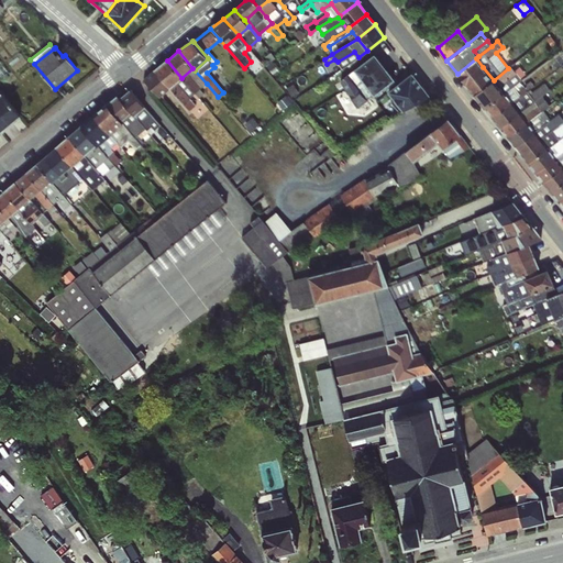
[(354,52),(338,62),(342,69),(359,57),(354,52)]
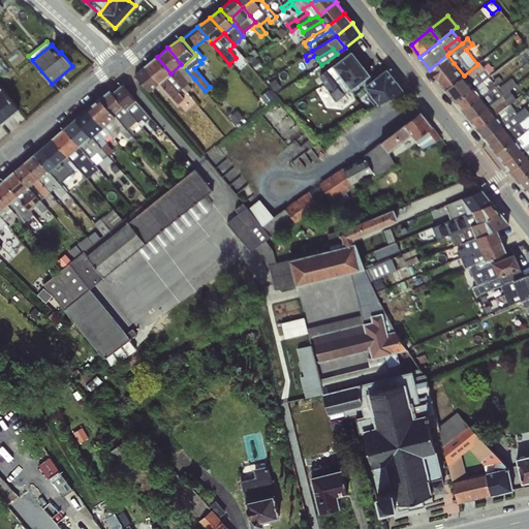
[(254,50),(249,54),(253,59),(258,55),(254,50)]
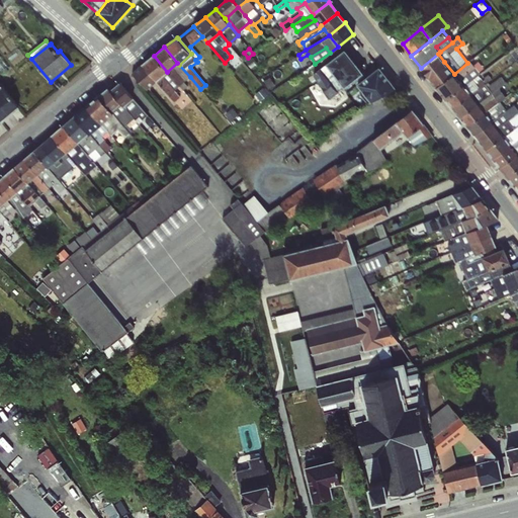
[(326,64),(344,88),(363,73),(344,49),(326,64)]
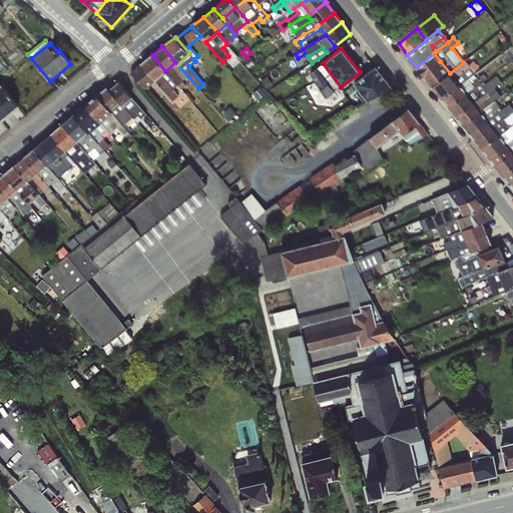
[(463,62),(450,73),(459,85),(474,74),(475,73),(472,69),(478,65),(476,63),(487,55),(481,48),(463,62)]
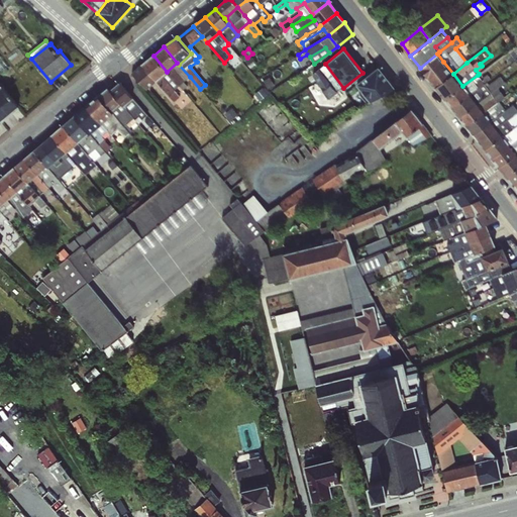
[(437,54),(420,68),(426,75),(443,62),(437,54)]
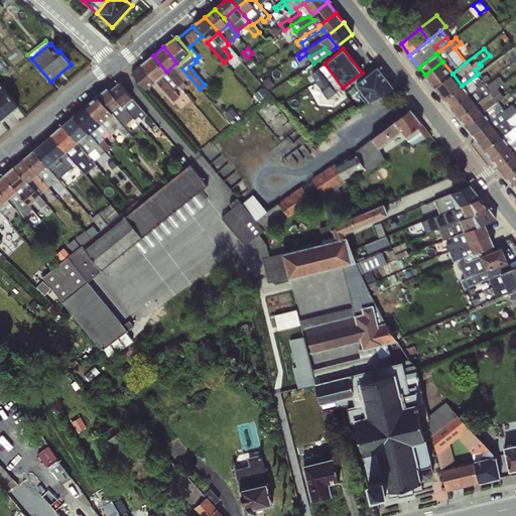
[(153,55),(142,65),(156,81),(166,72),(153,55)]
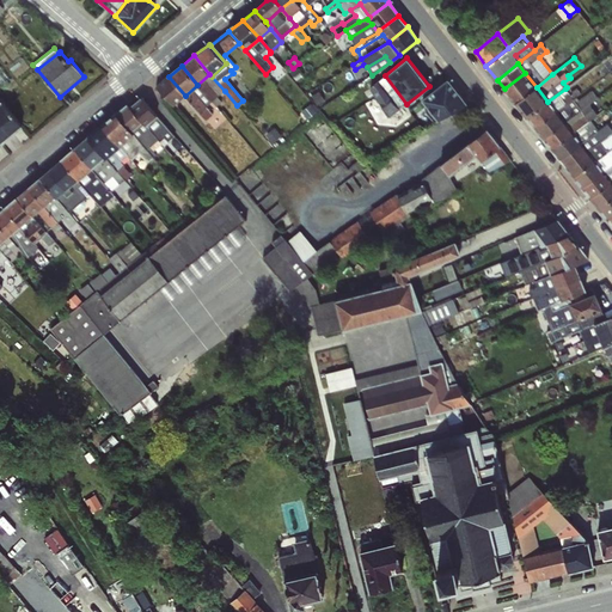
[(525,73),(505,89),(515,103),(537,87),(525,73)]
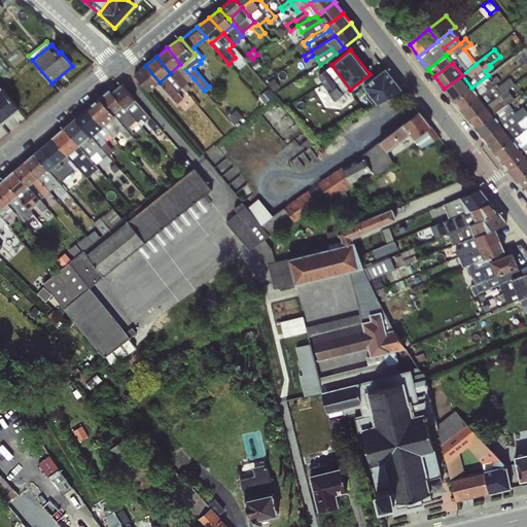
[(180,64),(170,73),(182,88),(187,83),(194,78),(182,66),(180,64)]
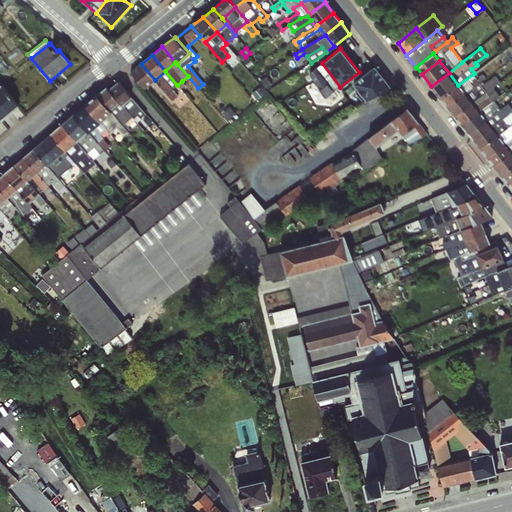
[(322,63),(309,73),(325,97),(325,98),(340,87),(322,63)]
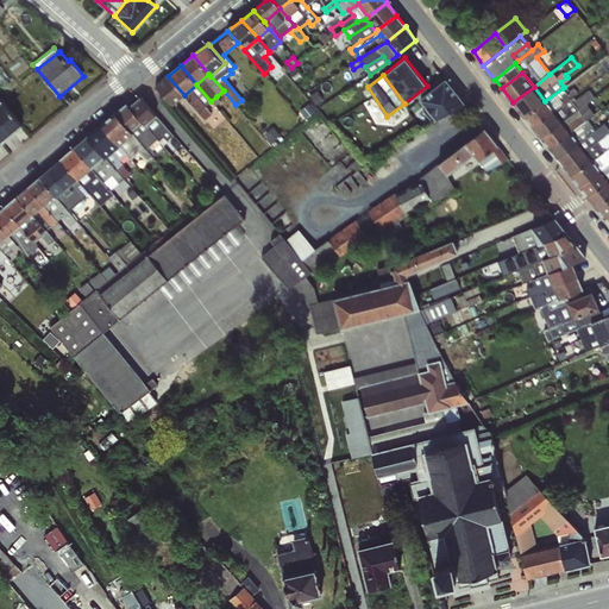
[(184,95),(168,76),(156,86),(173,105),(184,95)]
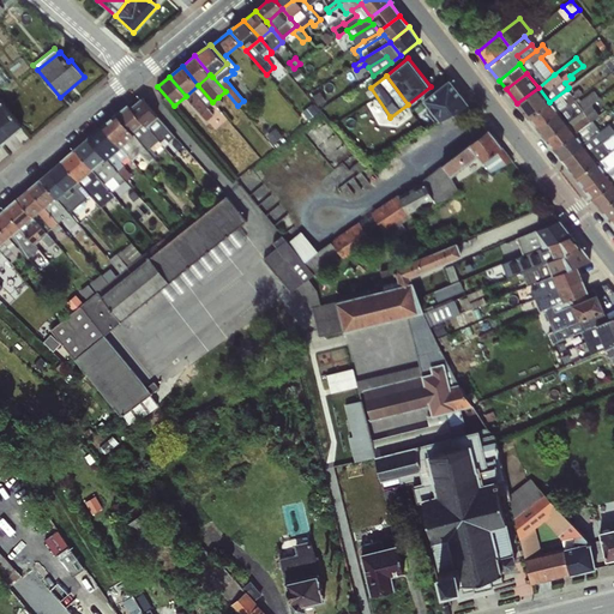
[(198,85),(186,96),(206,120),(215,114),(208,106),(212,102),(198,85)]
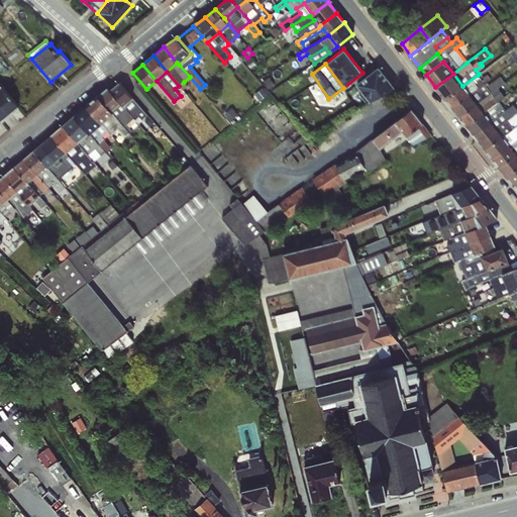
[(328,98),(312,74),(307,78),(321,103),(328,98)]
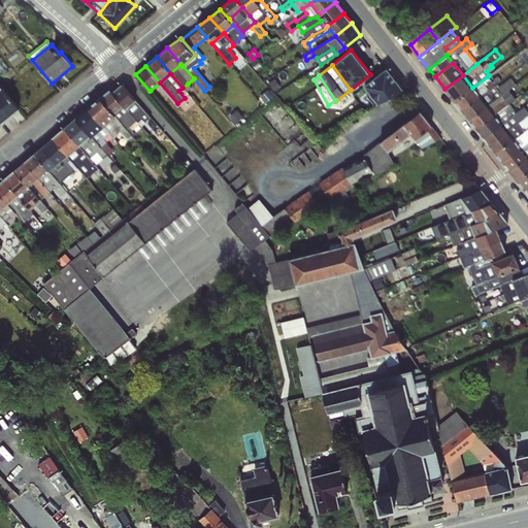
[(463,75),(444,89),(454,101),(472,88),(463,75)]
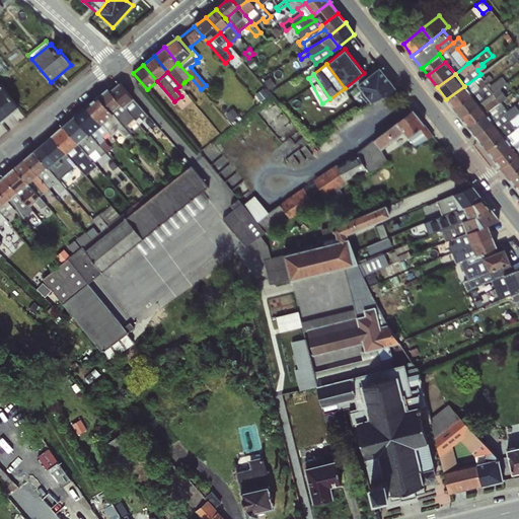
[(479,75),(464,86),(471,94),(493,79),(490,74),(483,79),(479,75)]
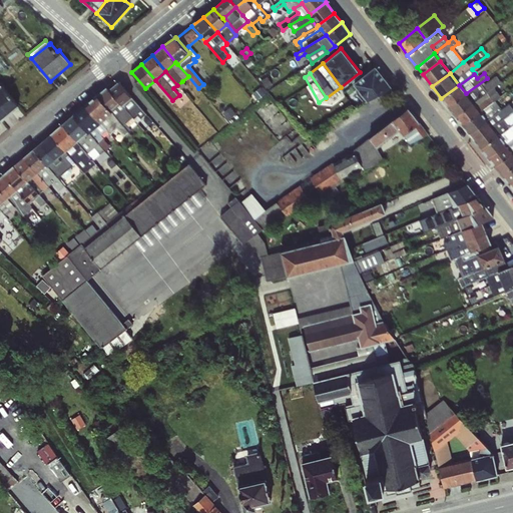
[(487,78),(466,93),(473,102),(494,87),(501,82),(496,75),(489,80),(487,78)]
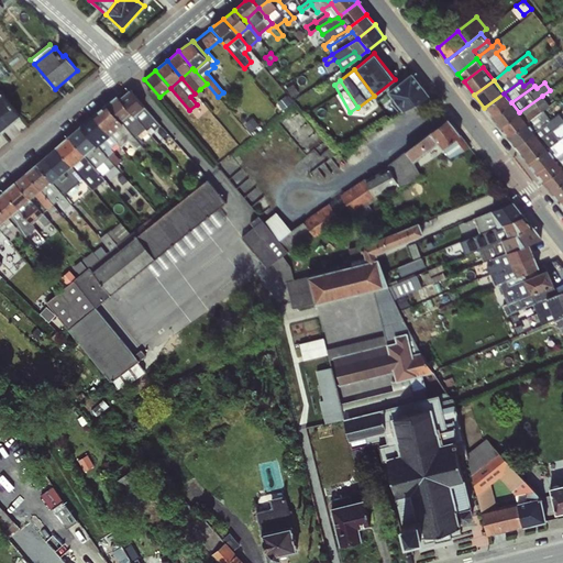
[(200,89),(195,94),(199,98),(205,94),(200,89)]
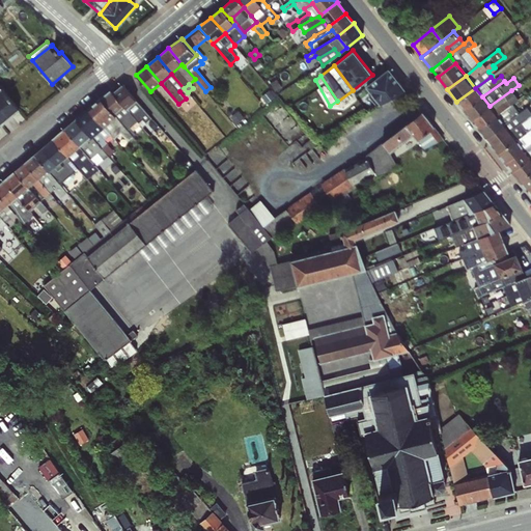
[(128,109),(136,101),(123,85),(113,93),(123,106),(128,109)]
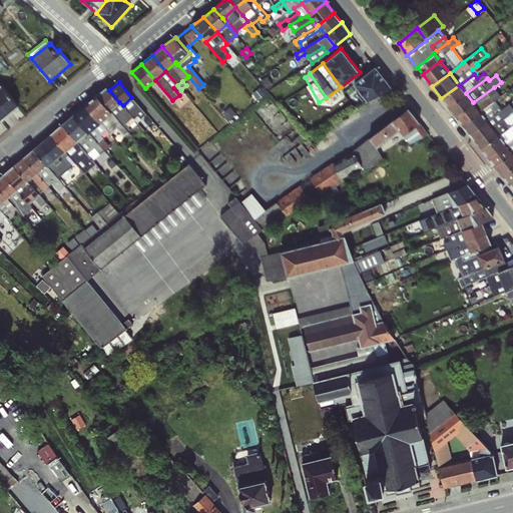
[(0,85),(0,118),(1,120),(19,106),(1,84),(0,85)]
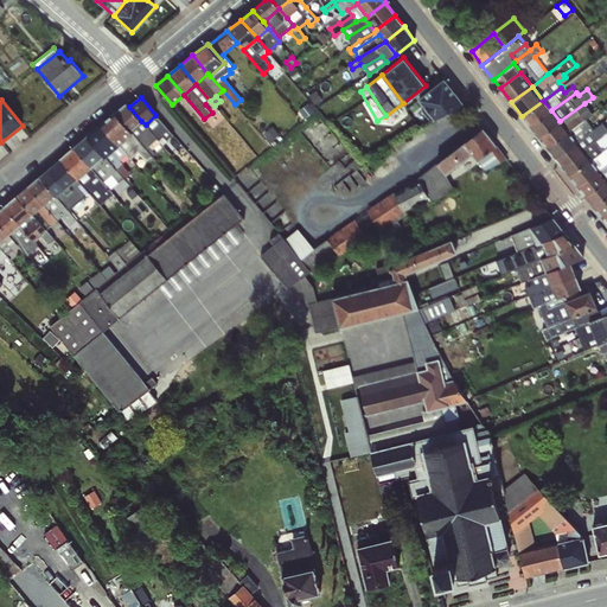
[(543,101),(522,116),(530,126),(551,110),(543,101)]
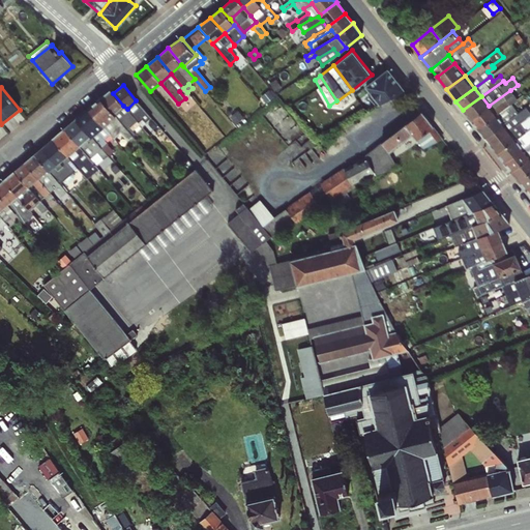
[(111,90),(100,98),(114,114),(123,106),(113,93),(111,90)]
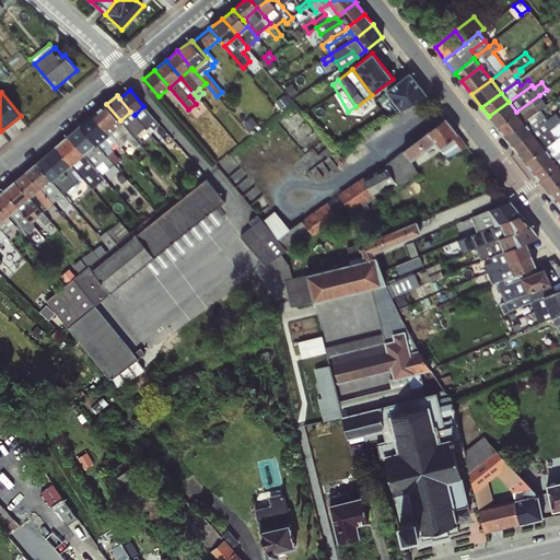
[(539,95),(516,112),(523,121),(536,113),(546,105),(539,95)]
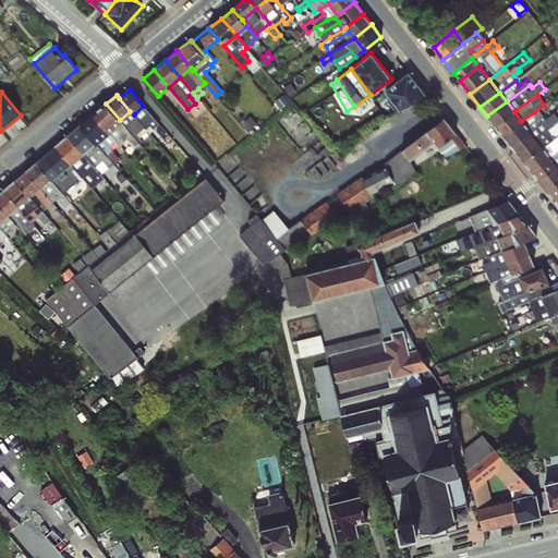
[(286,97),(277,104),(281,109),(289,102),(286,97)]
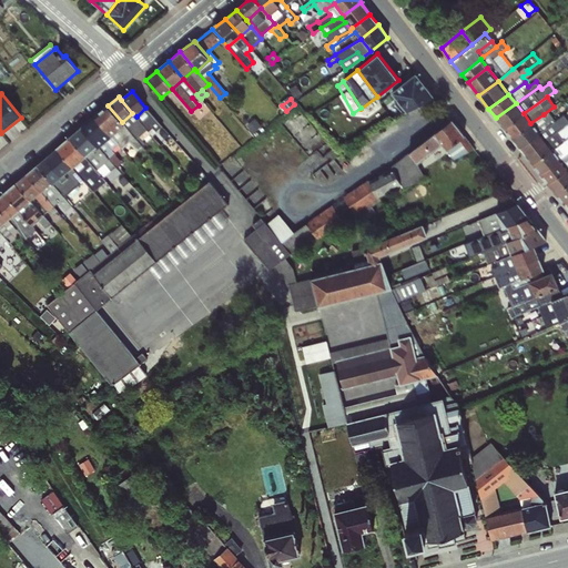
[(516,103),(496,118),(504,128),(524,113),(516,103)]
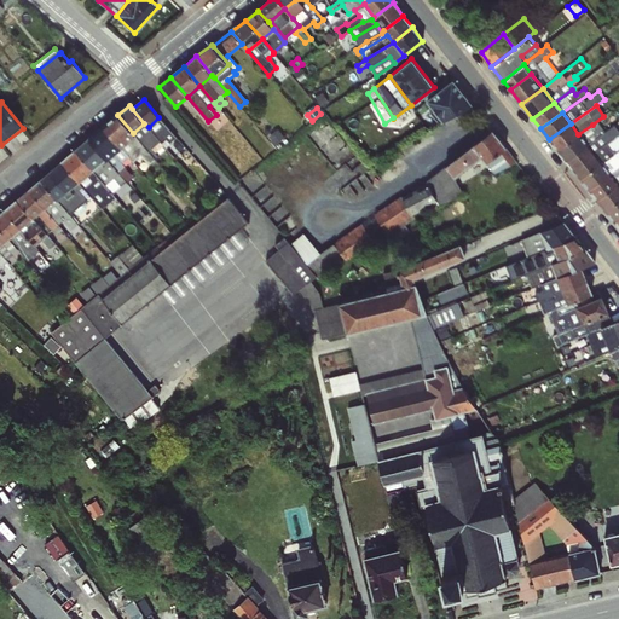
[(457,114),(417,137),(420,143),(460,119),(457,114)]
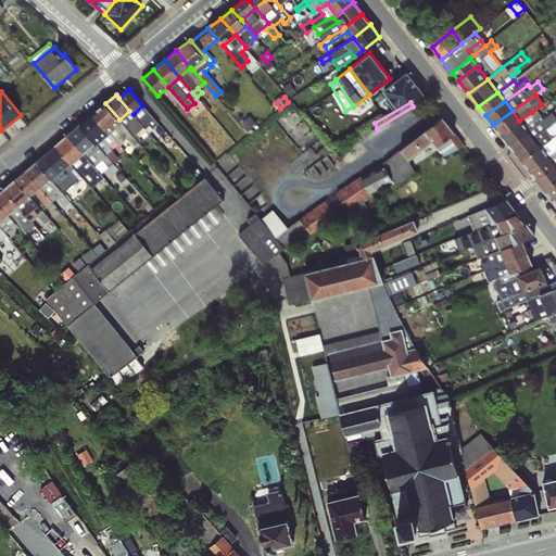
[(105,103),(93,114),(110,134),(115,128),(122,122),(119,119),(105,103)]
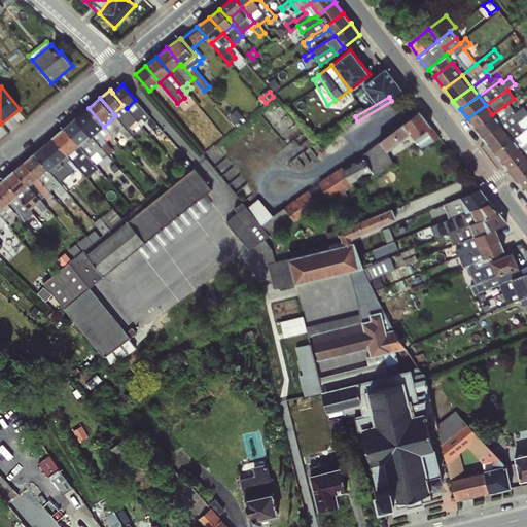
[(135,100),(127,108),(129,111),(143,128),(148,124),(170,148),(174,144),(153,119),(135,100)]
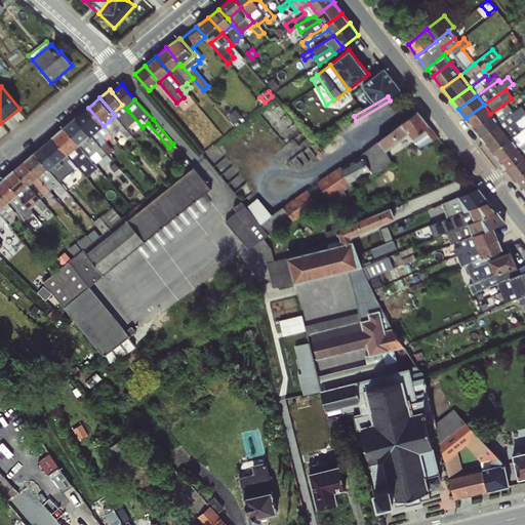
[(502,106),(490,114),(497,123),(521,106),(518,102),(506,110),(502,106)]
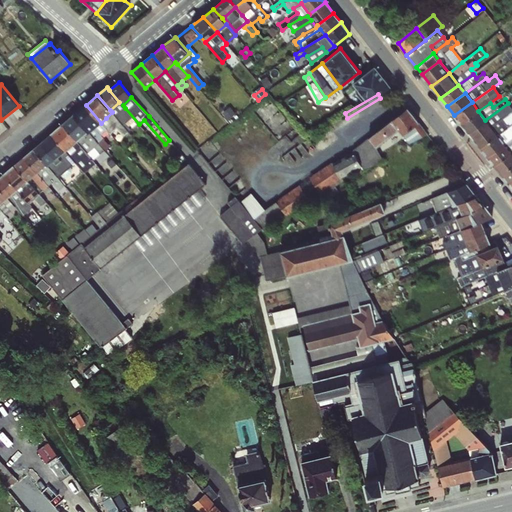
[(123,105),(119,102),(110,110),(112,112),(128,132),(134,127),(121,112),(125,108),(123,105)]
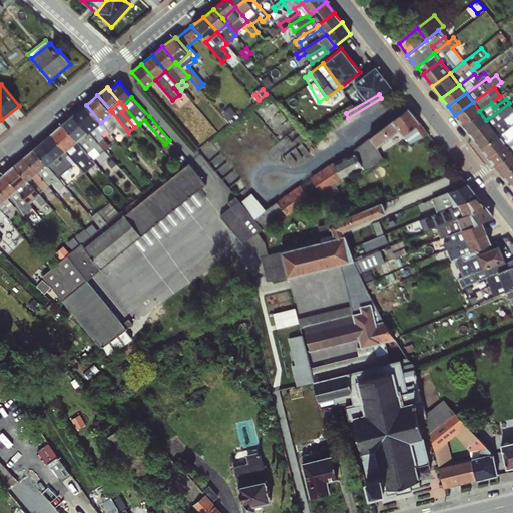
[(473,102),(455,115),(462,124),(479,111),(473,102)]
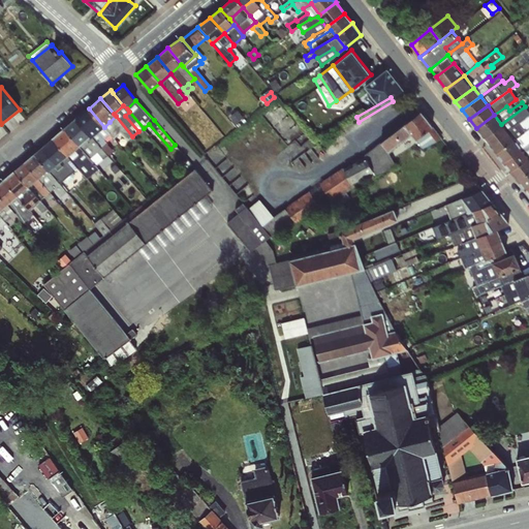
[(528,112),(525,106),(501,124),(507,131),(520,123),(528,116),(528,112)]
